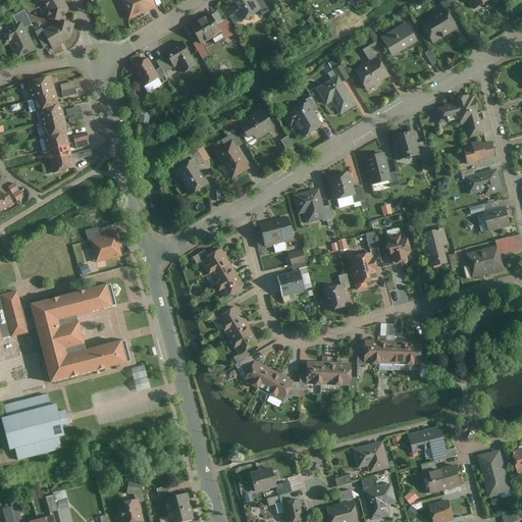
[(68,9),(63,0),(39,0),(46,12),(45,18),(54,20),(65,23),(68,9)]
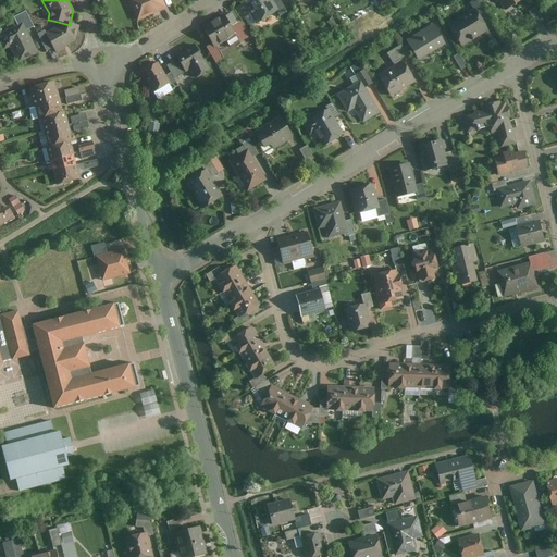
[(166,10),(162,0),(128,0),(127,1),(137,23),(166,10)]
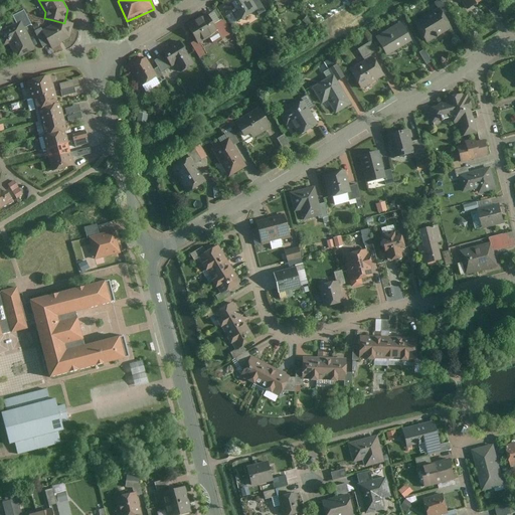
[(254,13),(256,11),(251,3),(249,0),(230,0),(218,8),(224,18),(229,15),(234,24),(254,13)]
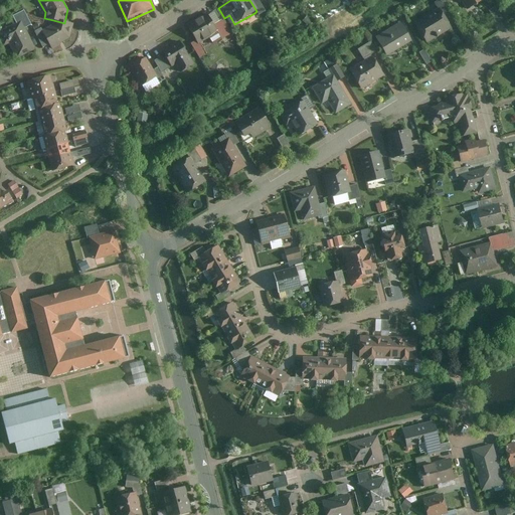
[(255,0),(254,0),(251,3),(256,11),(254,13),(258,16),(264,12),(255,0)]
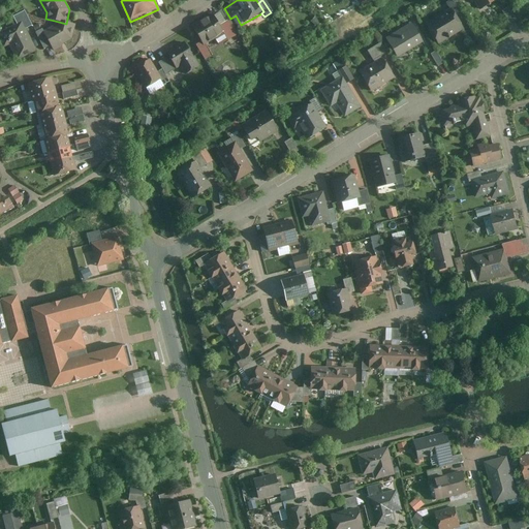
[(450,10),(455,17),(461,12),(453,0),(445,4),(449,11),(450,10)]
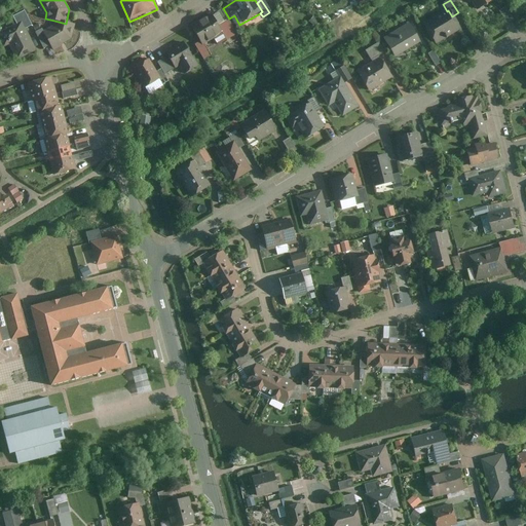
[(494,1),(493,0),(468,0),(476,11),(494,1)]
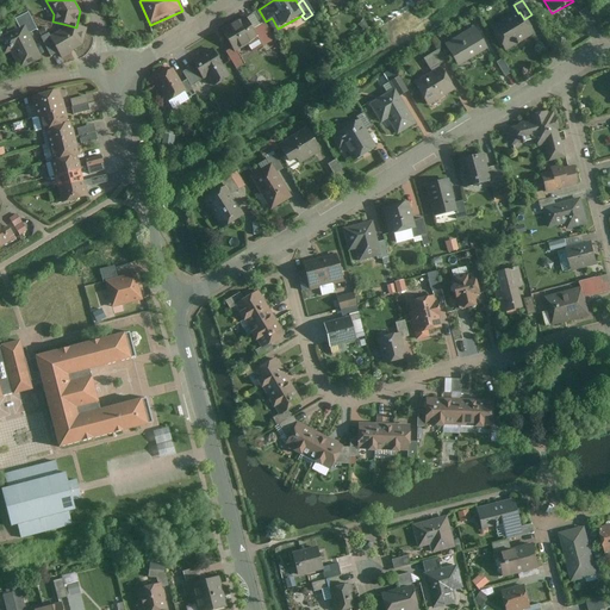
[(595,25),(585,10),(578,14),(587,29),(595,25)]
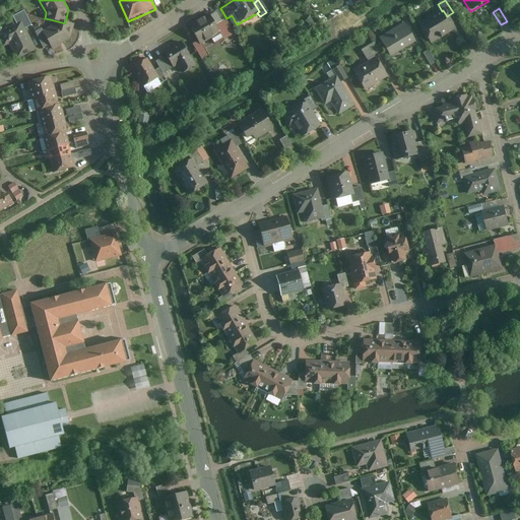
[(431,46),(455,30),(447,16),(443,10),(442,11),(417,25),(431,46)]
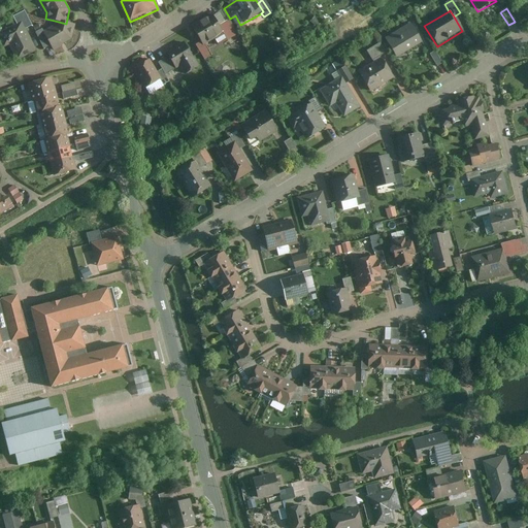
[(22,23),(25,30),(32,27),(25,12),(12,18),(17,26),(22,23)]
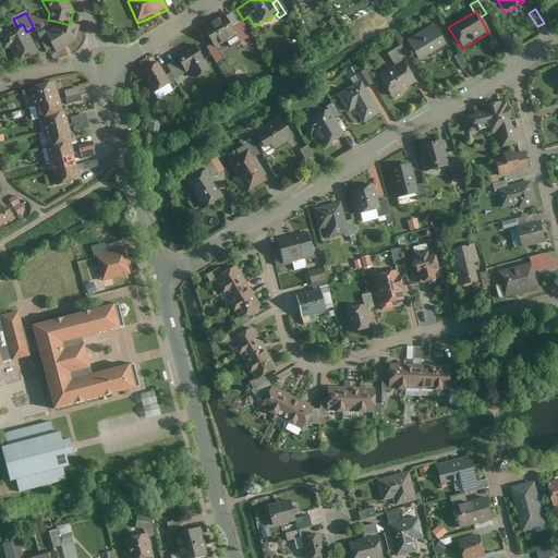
[(233,35),(221,16),(201,29),(213,48),(233,35)]
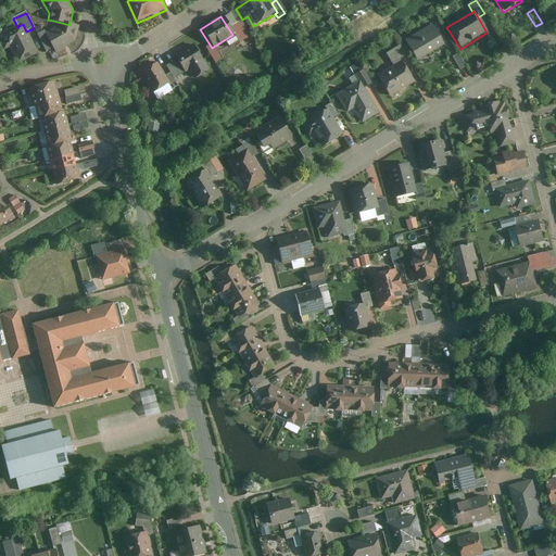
[(53,49),(57,54),(75,43),(79,27),(70,25),(58,22),(57,27),(45,34),(53,49)]
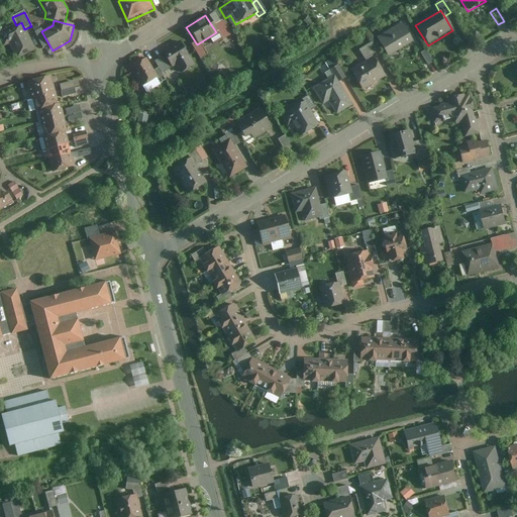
[(24,29),(21,22),(16,25),(0,32),(0,44),(2,49),(9,45),(17,63),(35,53),(24,29)]
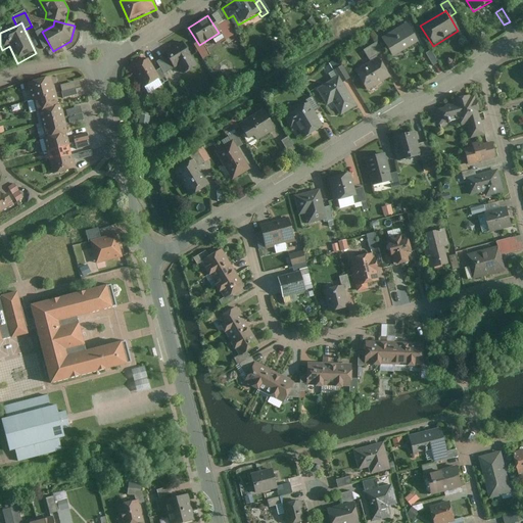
[(232,35),(226,25),(218,30),(224,39),(232,35)]
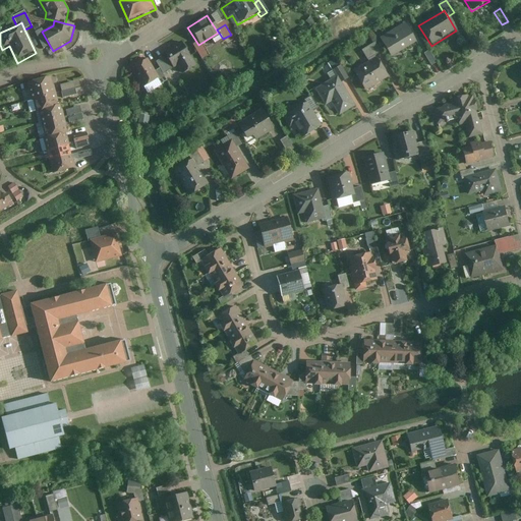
[(390,59),(415,44),(405,25),(379,41),(390,59)]
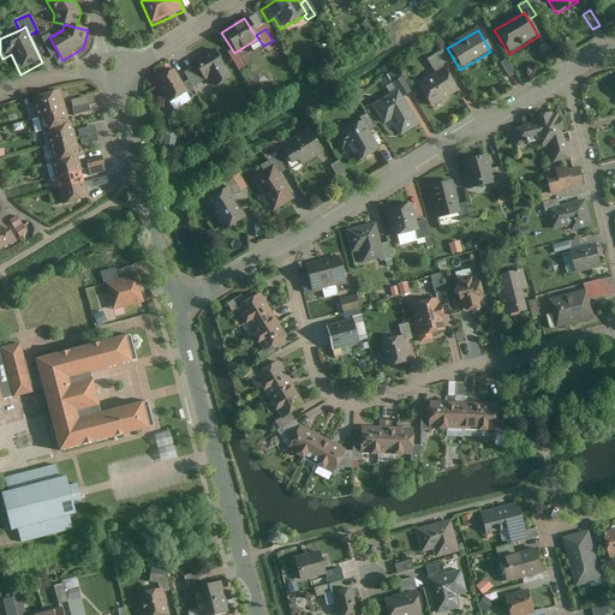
[(59,54),(49,37),(48,35),(41,39),(51,58),(59,54)]
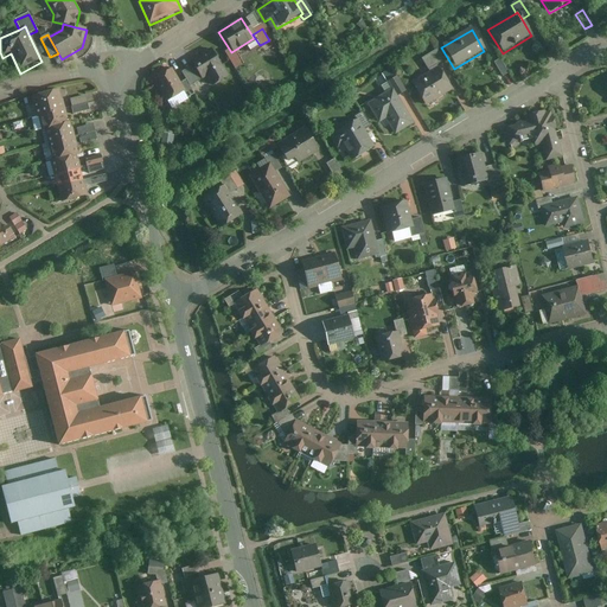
[(228,77),(210,49),(189,63),(191,66),(199,81),(199,82),(204,78),(210,88),(228,77)]
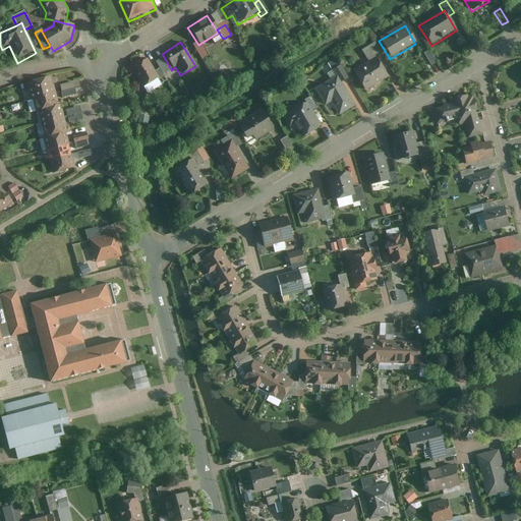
[(366,61),(380,53),(374,45),(361,53),(366,61)]
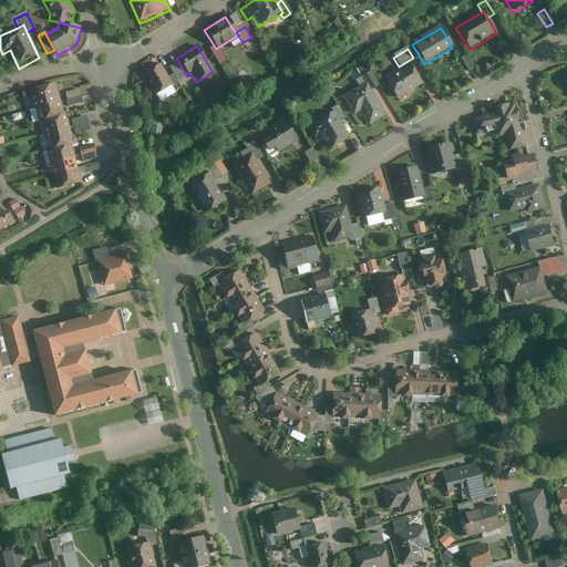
[(186,75),(178,62),(167,69),(172,75),(176,82),(186,75)]
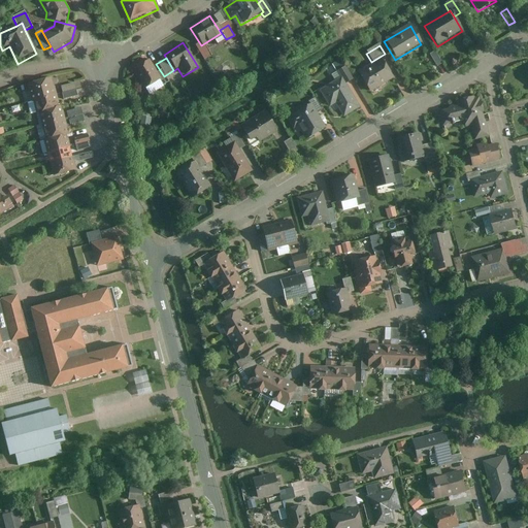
[(156,73),(147,61),(130,71),(142,91),(158,80),(160,79),(156,73)]
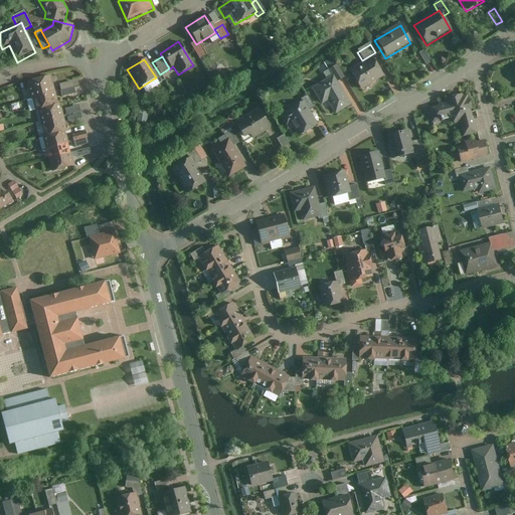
[(360,92),(382,77),(371,59),(349,73),(360,92)]
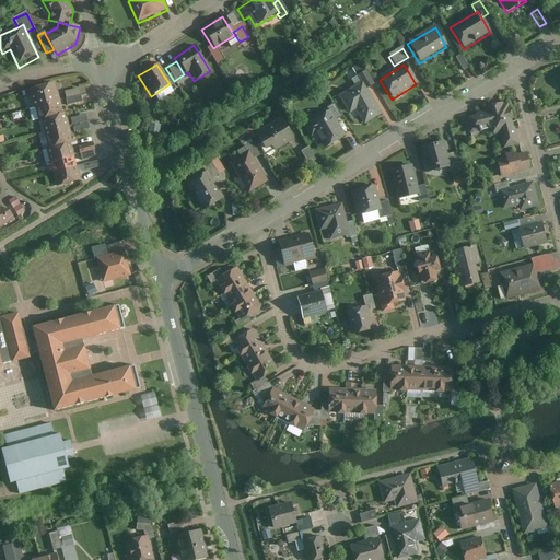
[(357,78),(360,84),(361,83),(366,91),(374,85),(365,72),(357,78)]
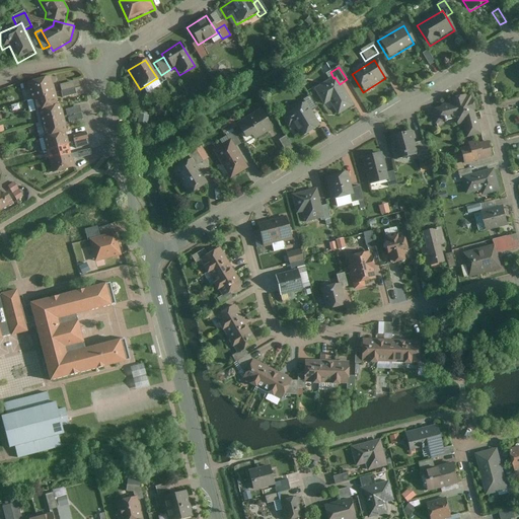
[(157,69),(153,72),(157,78),(155,79),(159,85),(165,81),(161,75),(157,69)]
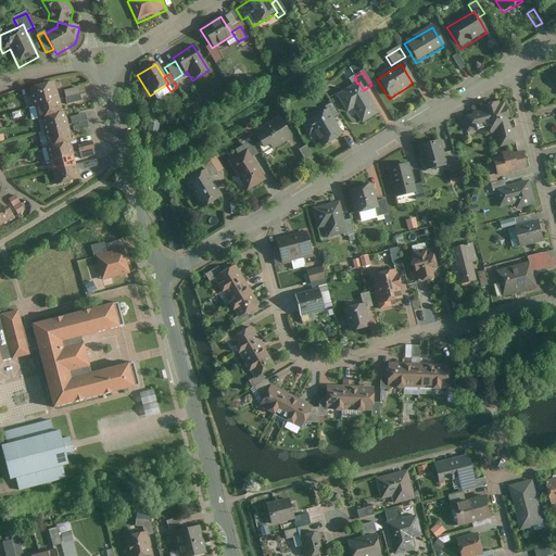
[(361,125),(378,115),(364,90),(358,83),(357,84),(336,97),(346,114),(353,111),(361,125)]
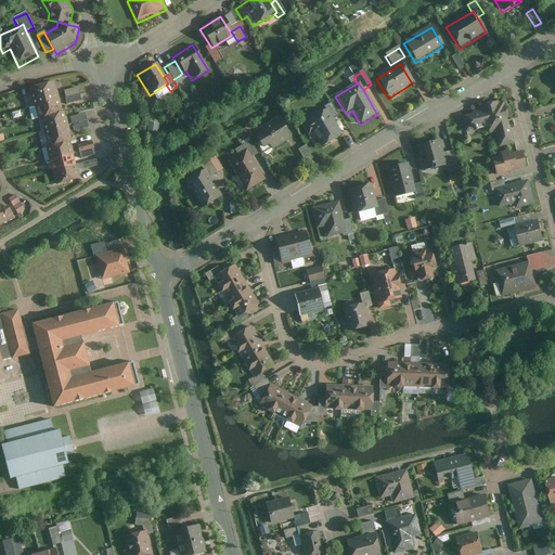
[(28,90),(33,108),(35,107),(60,102),(55,85),(28,90)]
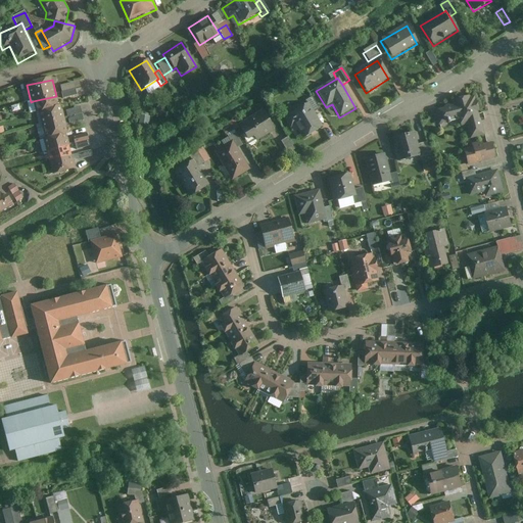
[(74,83),(60,86),(62,92),(75,89),(74,83)]
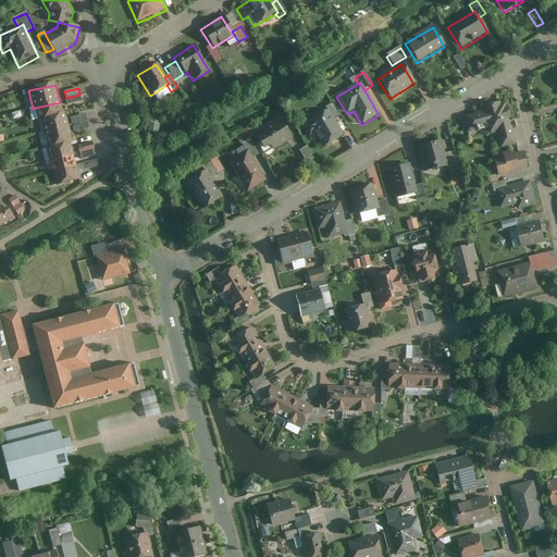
[(82,101),(79,95),(66,98),(65,98),(66,104),(82,101)]
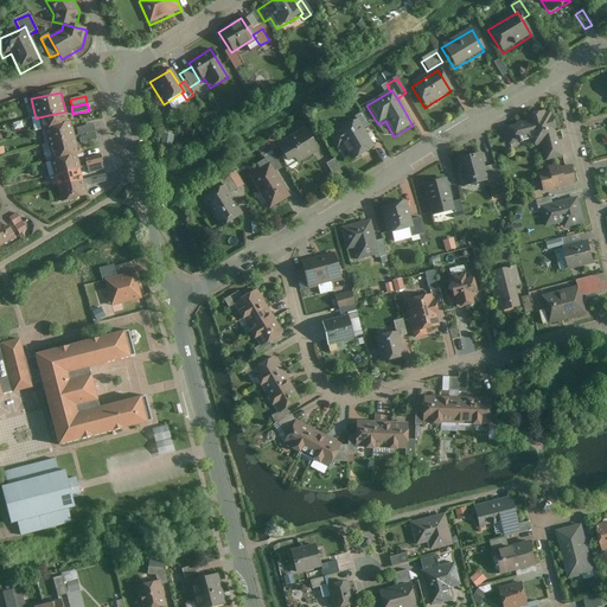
[(528,117),(517,120),(518,123),(506,126),(511,144),(535,136),(537,145),(543,144),(548,160),(564,155),(560,136),(557,129),(560,129),(558,117),(551,110),(549,108),(528,114),(528,117)]
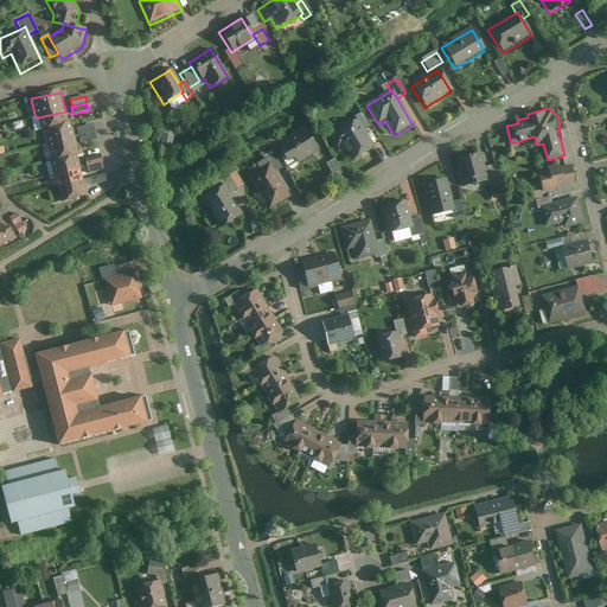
[(69,125),(65,112),(38,117),(42,132),(44,131),(69,125)]
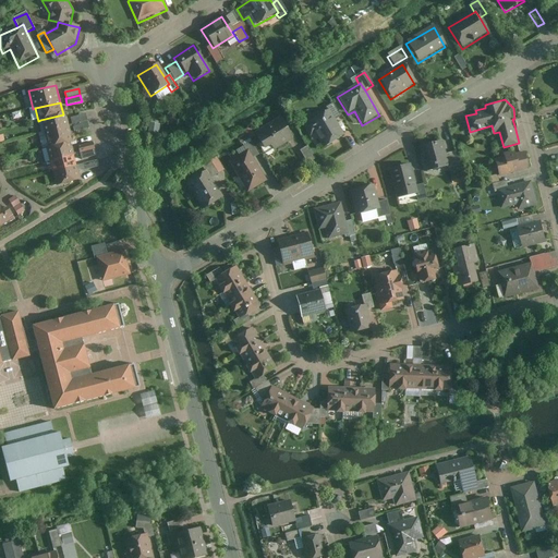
[(343,136),(326,110),(301,125),(308,138),(313,135),(323,150),(343,136)]
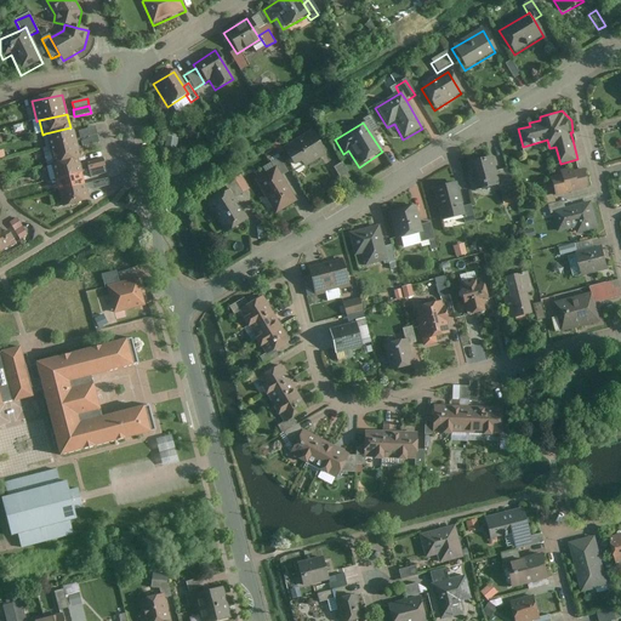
[(45,134),(49,148),(77,141),(73,127),(70,127),(45,134)]
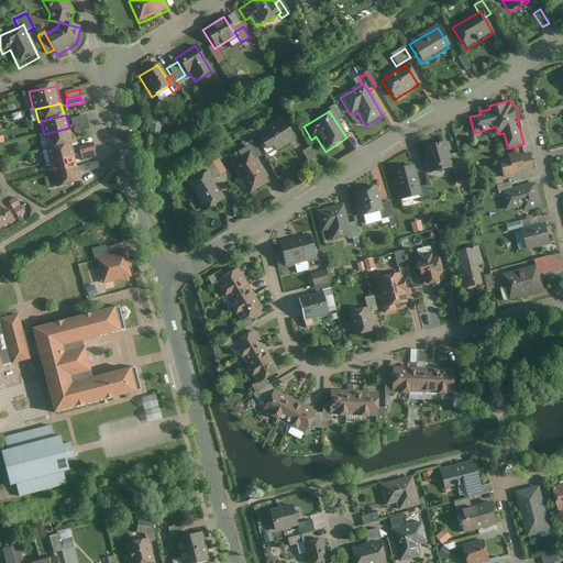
[(86,116),(70,119),(73,127),(88,122),(86,116)]
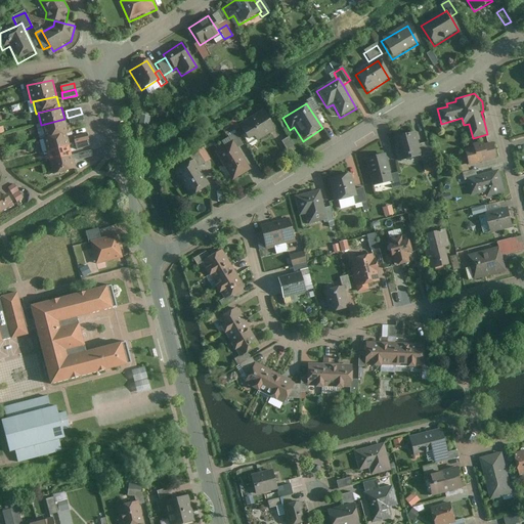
[(84,121),(82,114),(68,118),(70,124),(84,121)]
